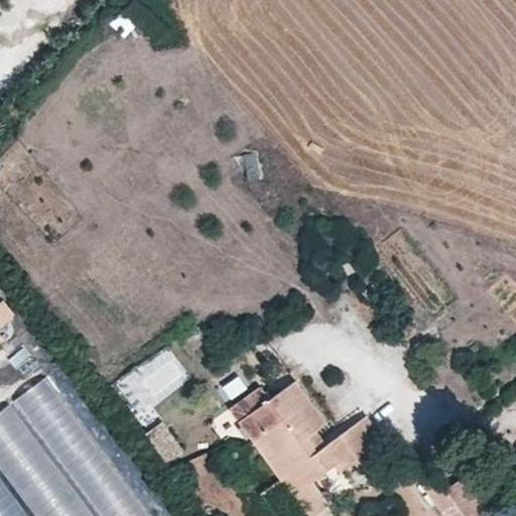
[(131,0),(110,20),(124,35),(149,11),(139,0),(131,0)]
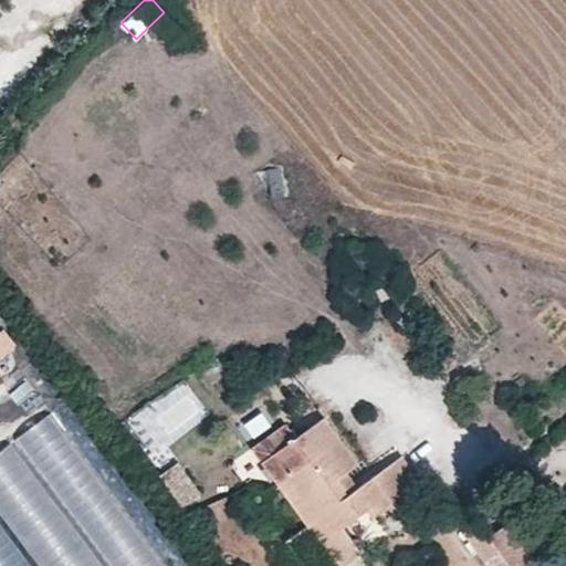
[(271,194),(287,184),(273,159),(257,169),(271,194)]
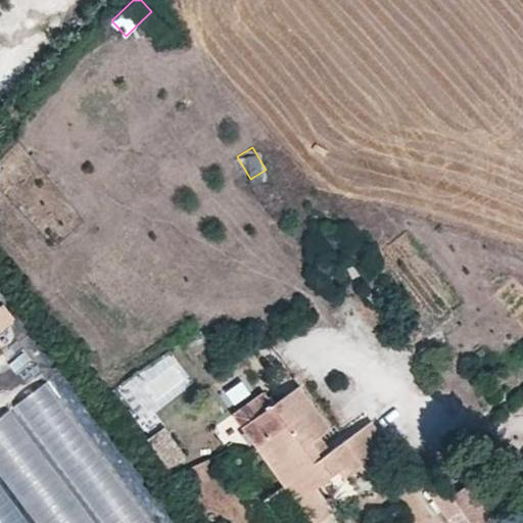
[(4,300),(0,302),(0,330),(17,318),(4,300)]
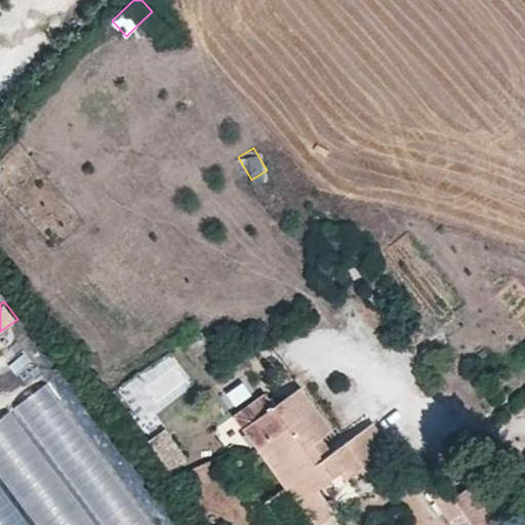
[(25,388),(42,376),(34,364),(16,375),(25,388)]
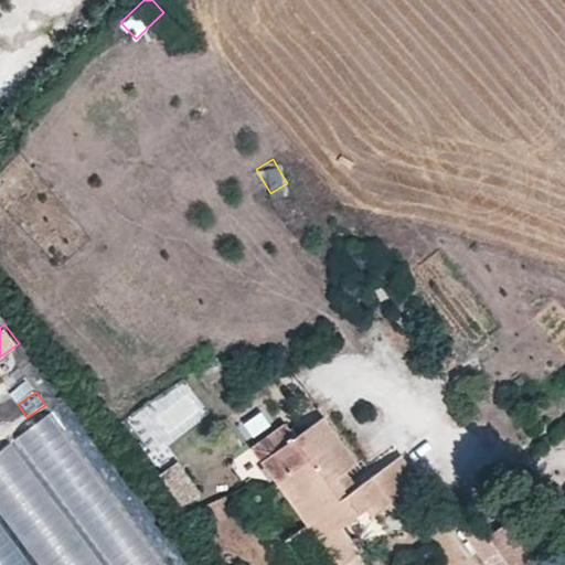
[(0,564),(183,564),(123,478),(119,480),(66,403),(0,447),(0,564)]
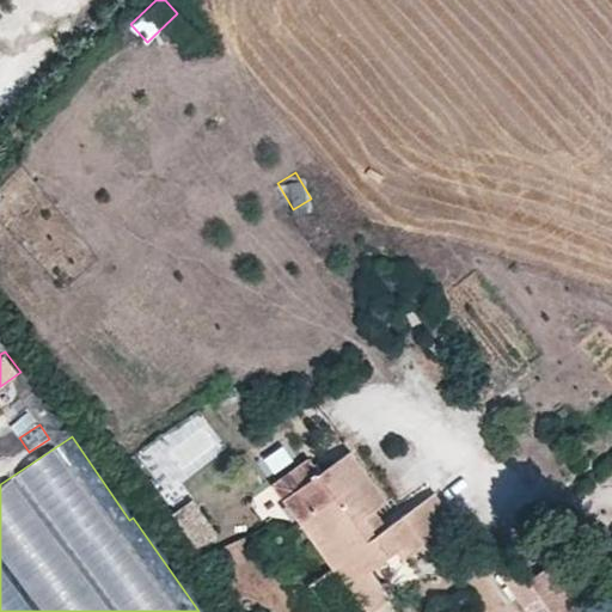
[(426,545),(457,522),(434,491),(391,522),(379,532),(366,513),(378,505),(384,500),(350,453),(283,501),(297,520),(307,513),(341,561),(359,548),(372,565),(397,548),(403,555),(422,540),(426,545)]
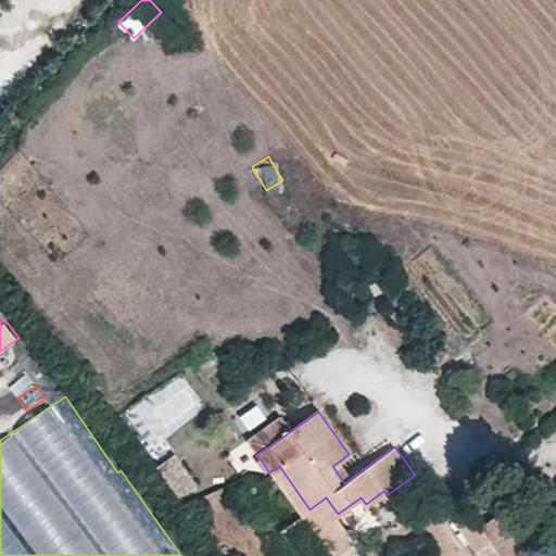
[(172,454),(154,467),(180,500),(197,487),(172,454)]
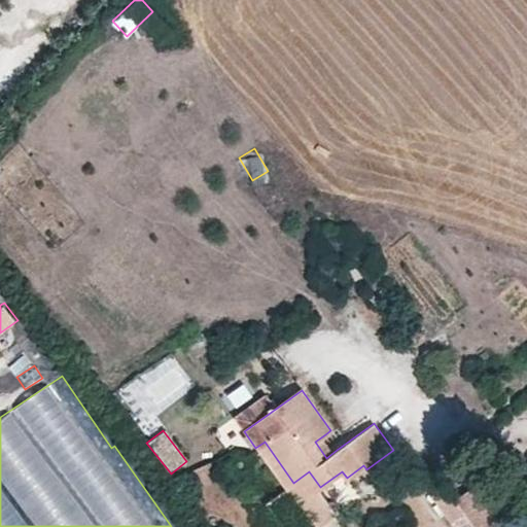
[(325,434),(315,442),(326,458),(337,450),(325,434)]
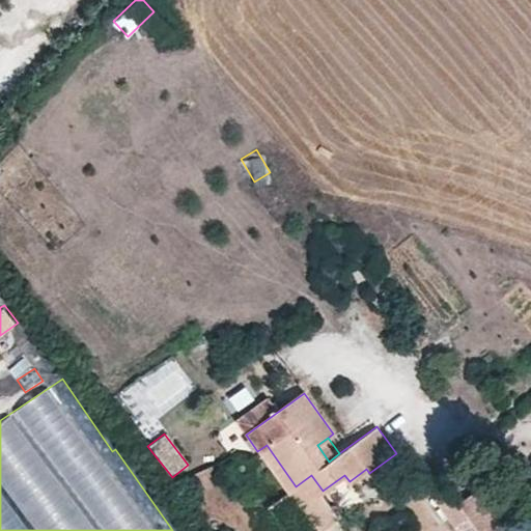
[(267,445),(257,451),(312,530),(318,530),(339,516),(323,491),(311,475),(296,486),(267,445)]
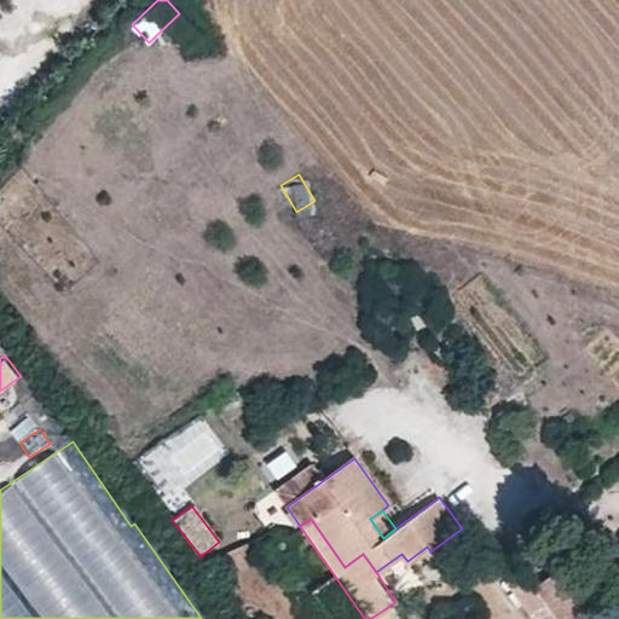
[(508,561),(496,571),(531,618),(591,618),(556,571),(530,590),(508,561)]
